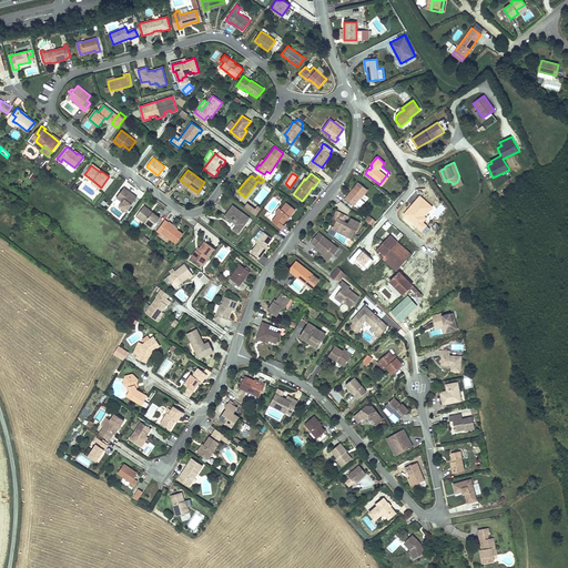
[(382,185),(388,178),(386,175),(379,184),(382,185)]
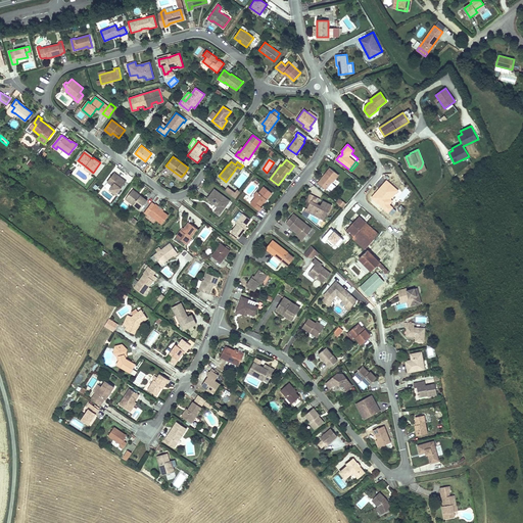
[(426,170),(423,162),(421,168),(417,170),(418,174),(426,170)]
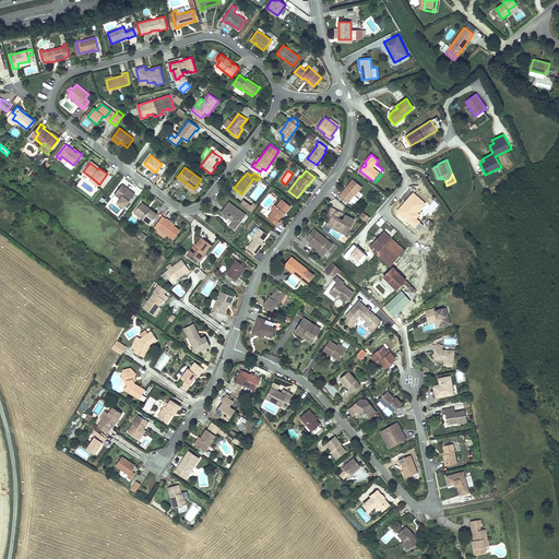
[(348,203),(361,187),(353,179),(340,195),(348,203)]
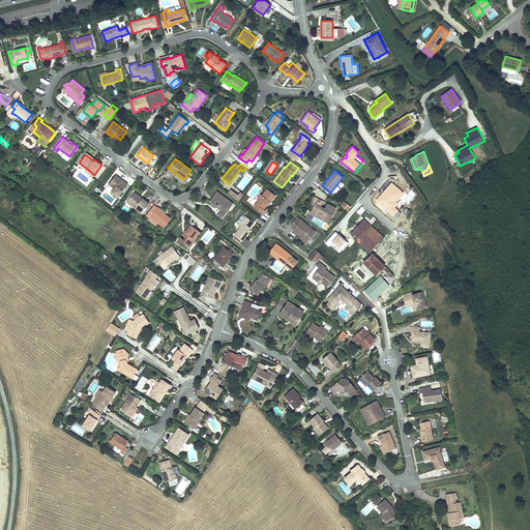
[(183,179),(176,174),(175,177),(184,183),(189,176),(187,175),(183,179)]
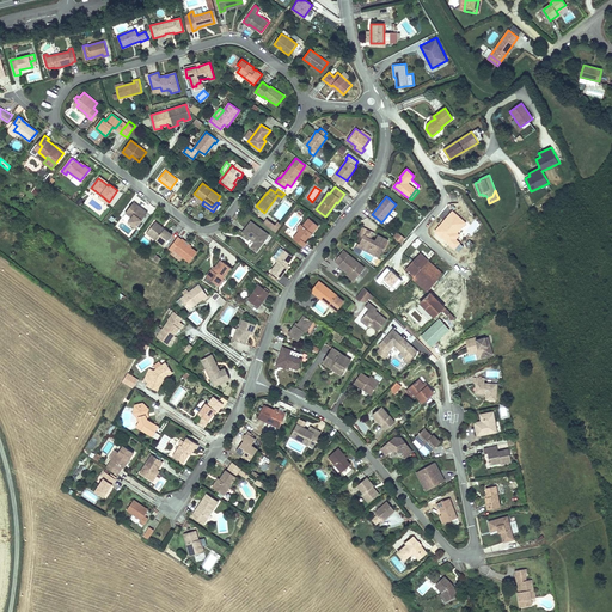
[(136,228),(148,213),(134,202),(126,213),(132,218),(128,222),(136,228)]
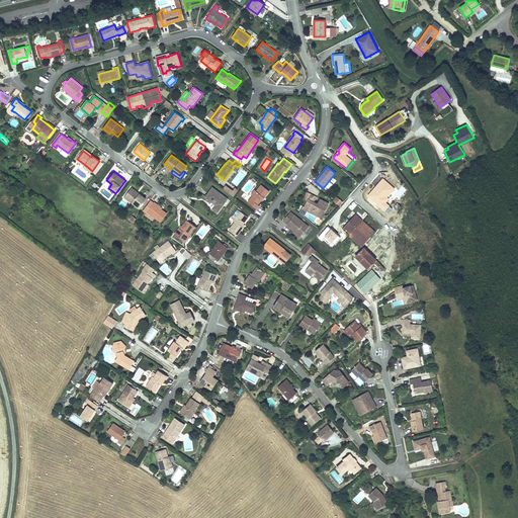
[(239,189),(235,186),(233,188),(226,184),(223,189),(234,196),(239,189)]
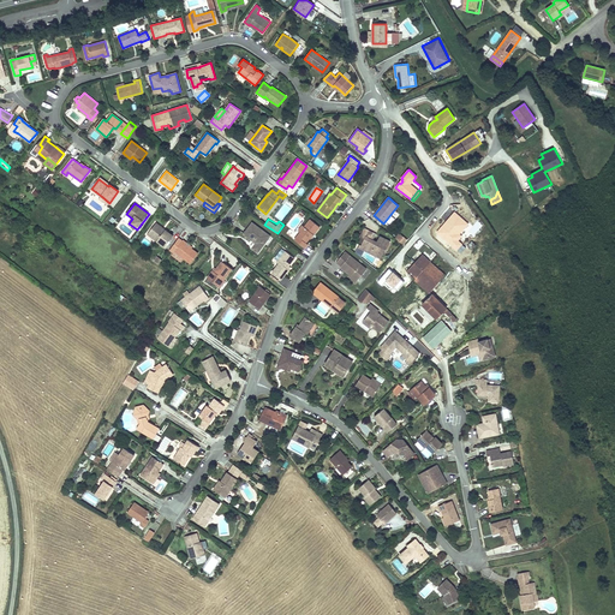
[(314,234),(320,227),(310,219),(304,227),(303,225),(298,231),(300,232),(294,239),(305,249),(309,244),(306,243),(310,238),(309,238),(312,233),(314,234)]
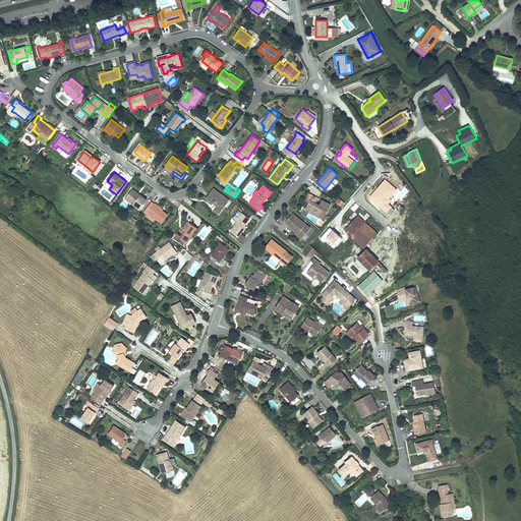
[(229,199),(214,188),(207,198),(216,205),(217,204),(218,205),(217,206),(214,211),(219,214),(229,199)]
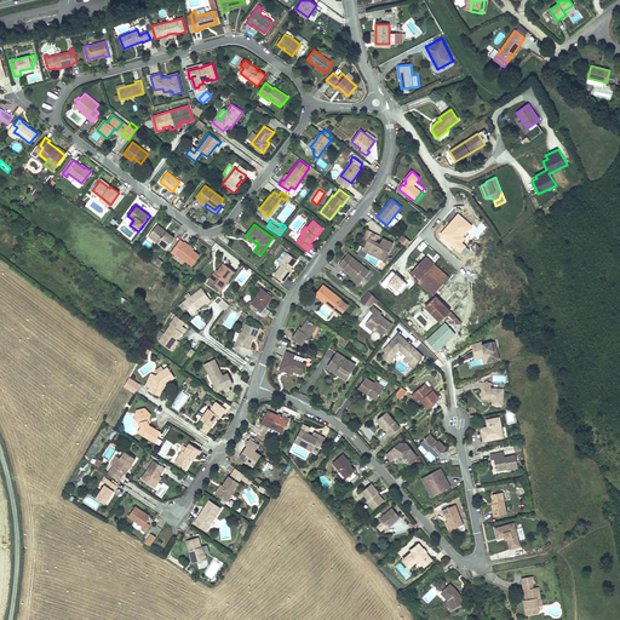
[(174,237),(166,231),(166,233),(164,231),(164,230),(158,225),(150,234),(154,236),(153,239),(166,248),(174,237)]
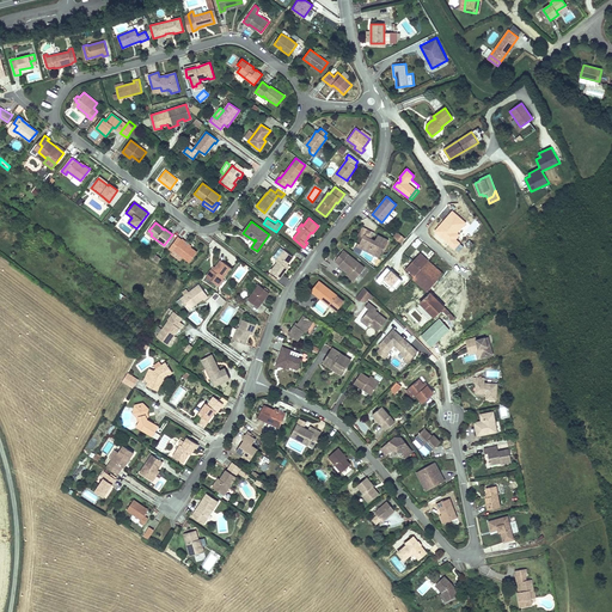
[(380,256),(389,240),(378,234),(374,240),(371,239),(366,236),(368,231),(362,227),(357,236),(362,238),(360,244),(365,246),(363,248),(380,256)]
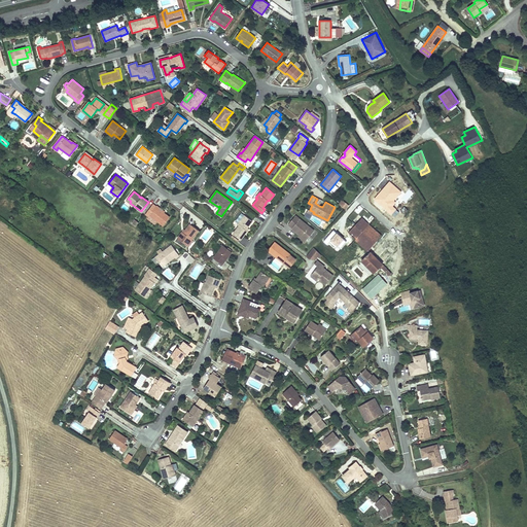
[(349,206),(343,201),(339,205),(345,210),(349,206)]
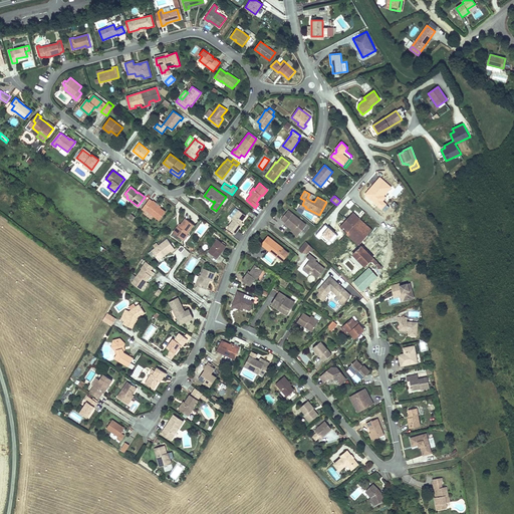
[(146,210),(153,201),(150,199),(142,209),(145,211),(146,210)]
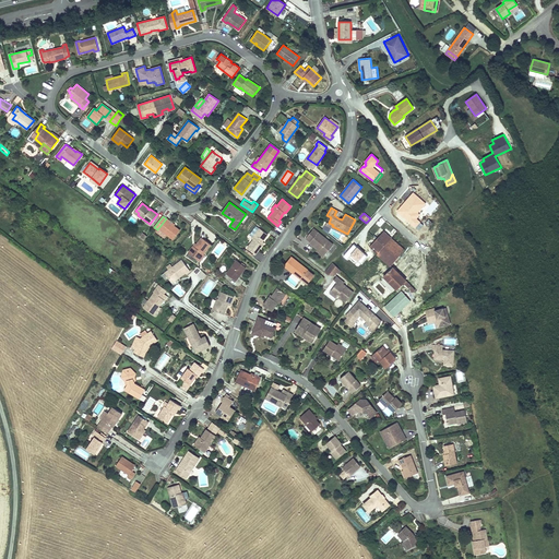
[(180,229),(175,225),(169,222),(170,221),(166,217),(166,218),(158,228),(174,239),(180,229)]
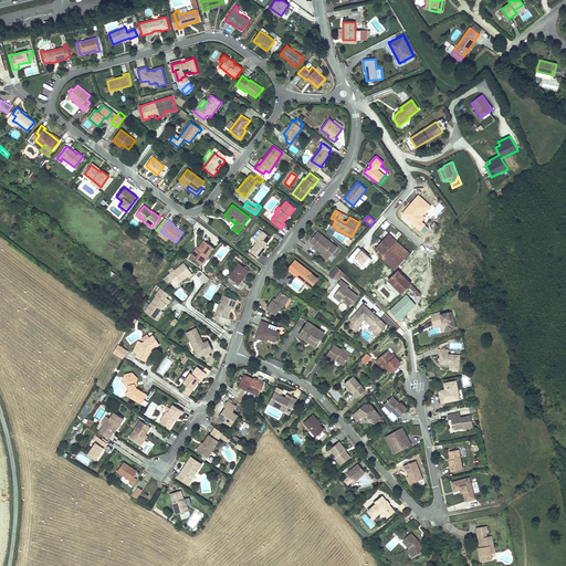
[(433,230),(438,226),(432,220),(428,224),(433,230)]
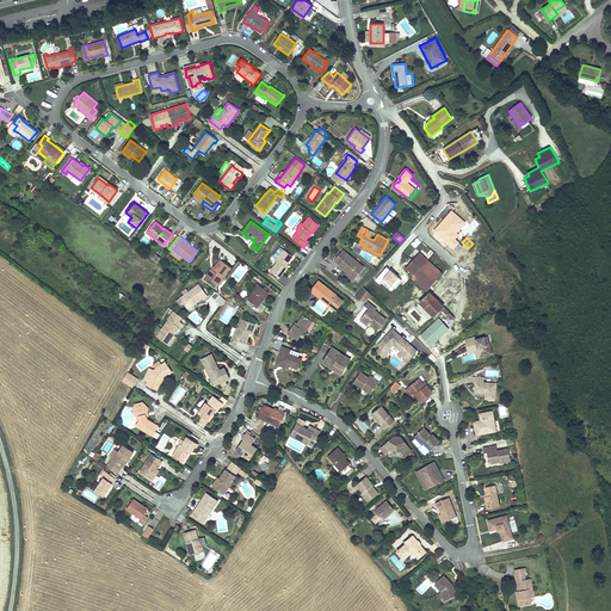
[(363,247),(364,246),(359,244),(357,242),(356,246),(380,257),(380,255),(363,247)]
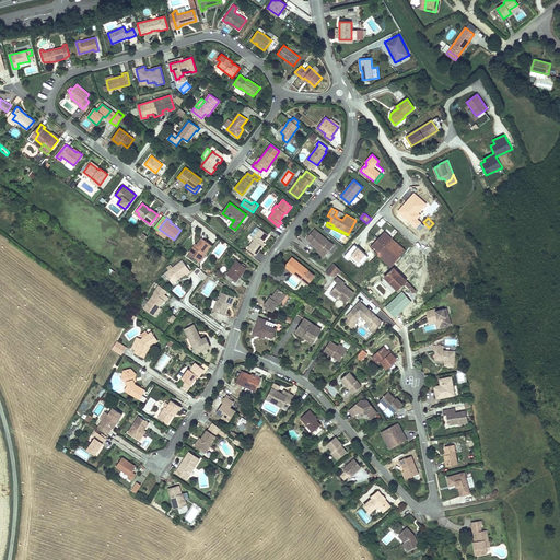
[(261,244),(264,242),(268,235),(260,229),(253,238),(255,240),(247,248),(256,255),(263,245),(261,244)]
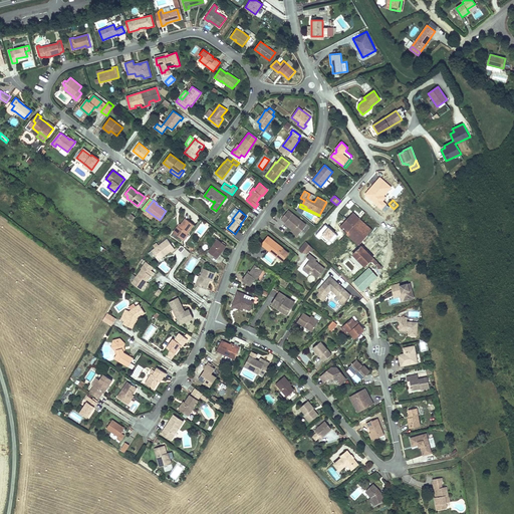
[(306,225),(288,211),(281,219),(285,222),(285,223),(292,229),(293,229),(299,234),(306,225)]
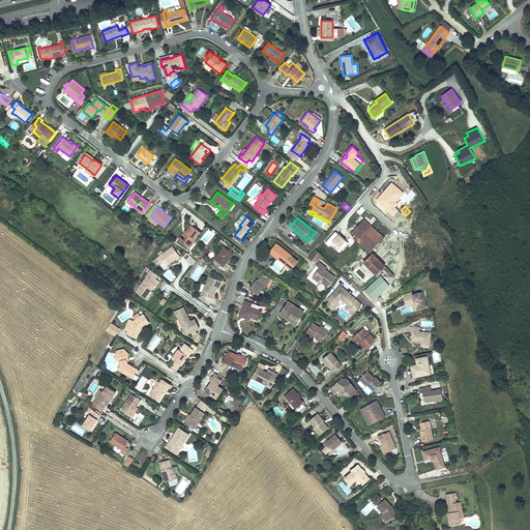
[(383,237),(363,219),(351,233),(351,234),(355,237),(371,253),(383,237)]
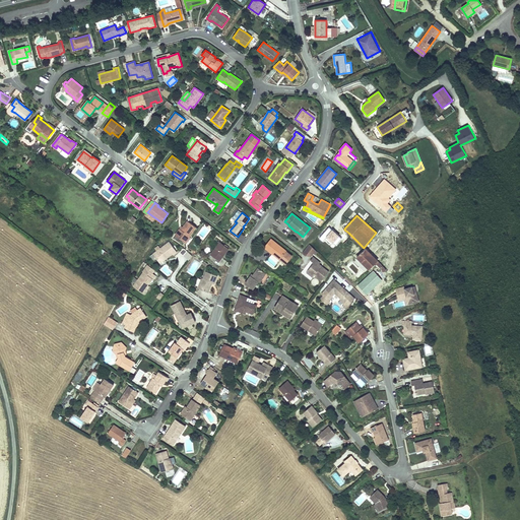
[(190,236),(196,228),(187,220),(183,228),(181,230),(180,229),(175,235),(184,242),(188,236),(190,236)]
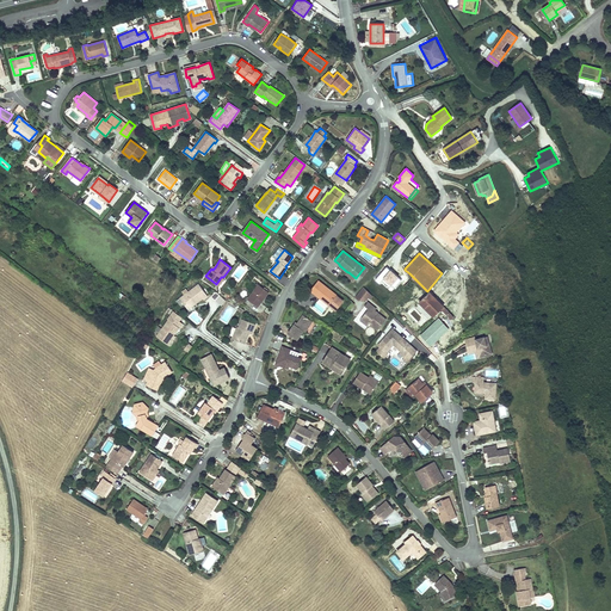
[(402,281),(409,273),(405,270),(395,278),(396,281),(400,277),(402,281)]
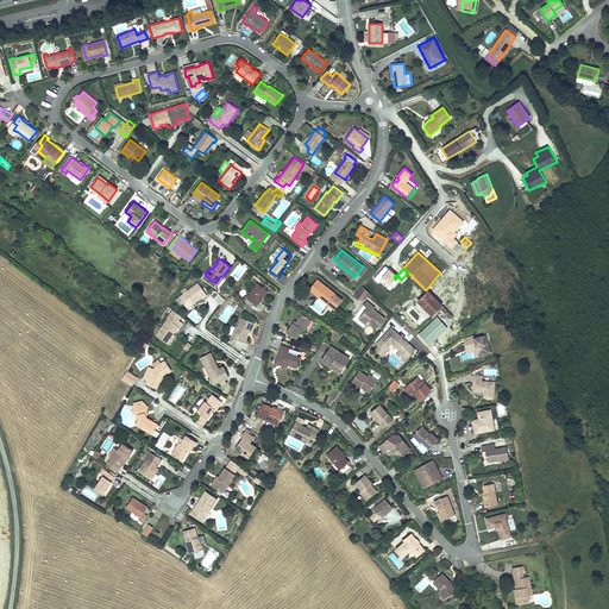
[(336,294),(327,287),(326,288),(324,287),(325,286),(318,280),(309,289),(319,297),(320,297),(321,295),(330,302),(328,303),(336,309),(341,302),(334,296),(336,294)]
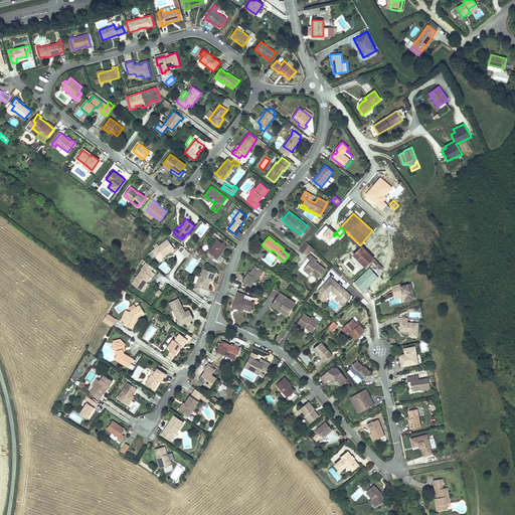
[(172,252),(175,249),(167,239),(152,251),(159,261),(164,256),(163,256),(165,255),(171,251),(172,252)]
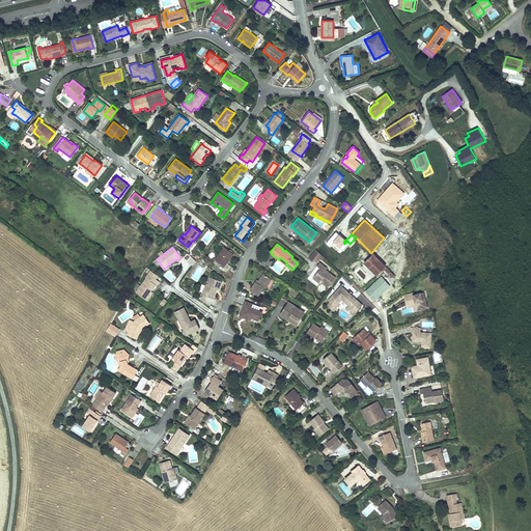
[(224,267),(233,254),(225,247),(215,260),(224,267)]
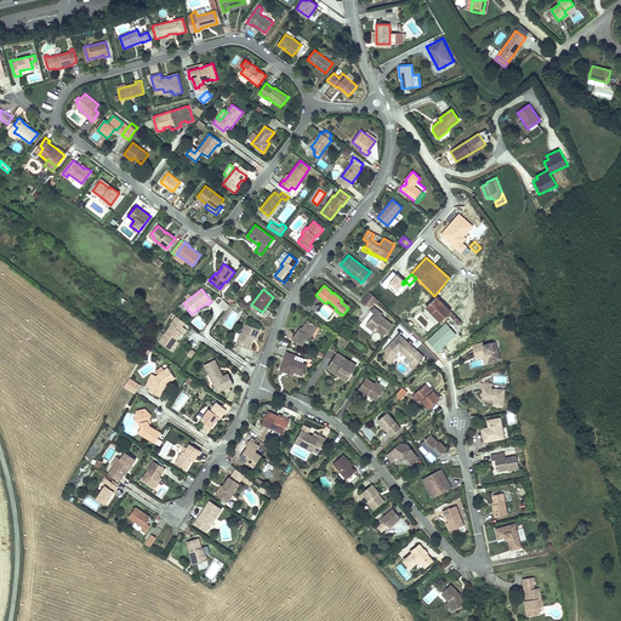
[(376,298),(369,291),(362,303),(364,305),(371,306),(376,298)]
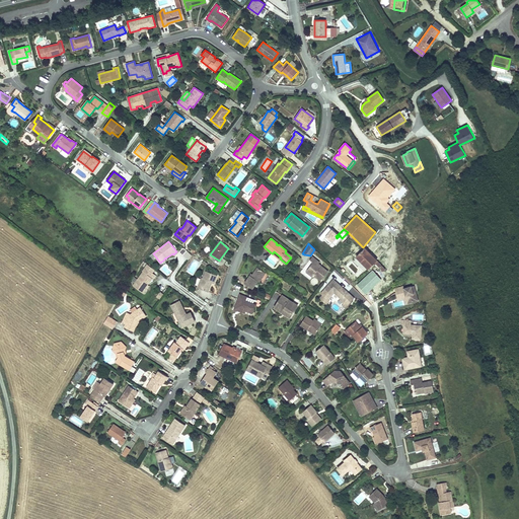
[(385,270),(376,261),(377,261),(365,248),(356,256),(368,270),(369,269),(377,277),(385,270)]
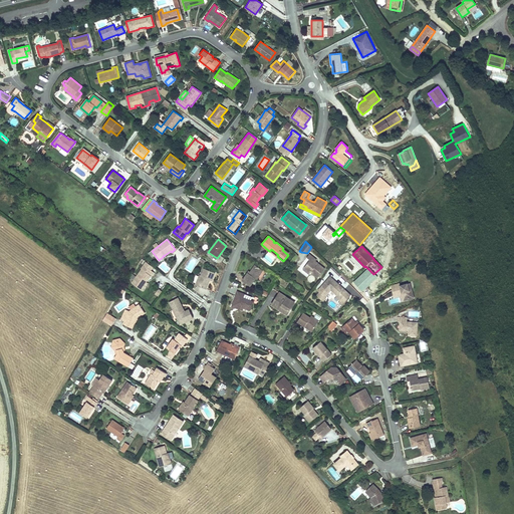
[(318,277),(325,269),(317,263),(316,264),(314,263),(315,261),(316,260),(309,254),(306,257),(310,260),(303,269),(309,274),(311,272),(318,277)]
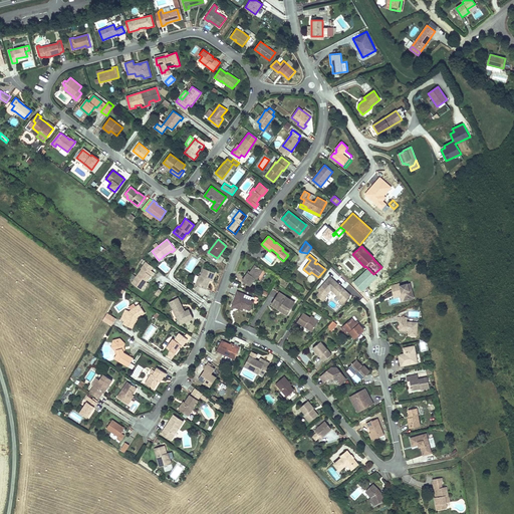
[(147,282),(151,276),(152,276),(155,273),(144,265),(142,269),(132,283),(137,287),(139,284),(143,287),(147,282)]
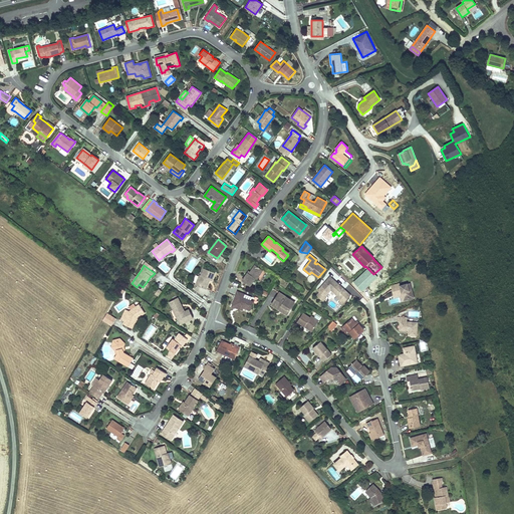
[(257,279),(263,270),(255,265),(250,272),(249,273),(248,273),(242,280),(250,286),(255,278),(257,279)]
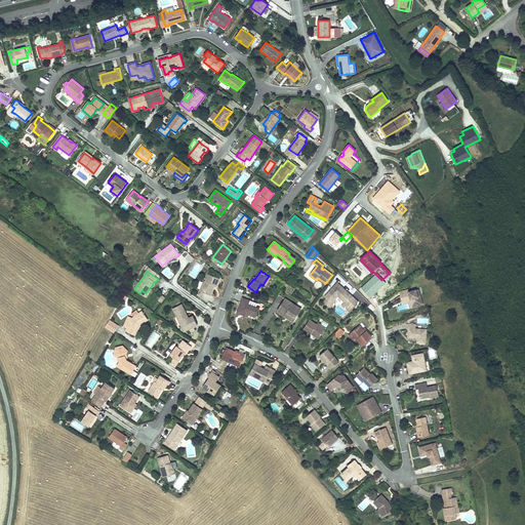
[(348,281),(338,272),(337,274),(347,283),(348,281)]
